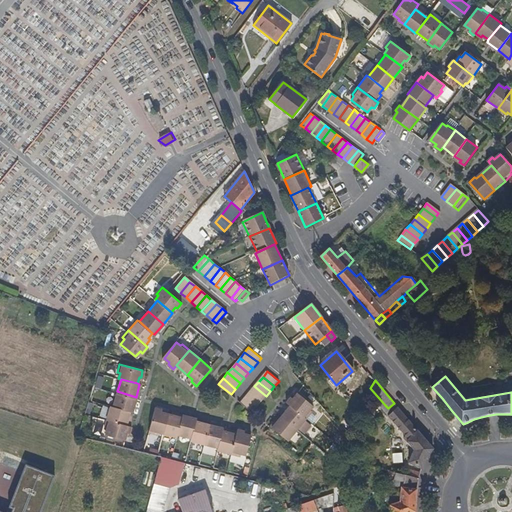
[(266,396),(254,386),(250,392),(262,401),(266,396)]
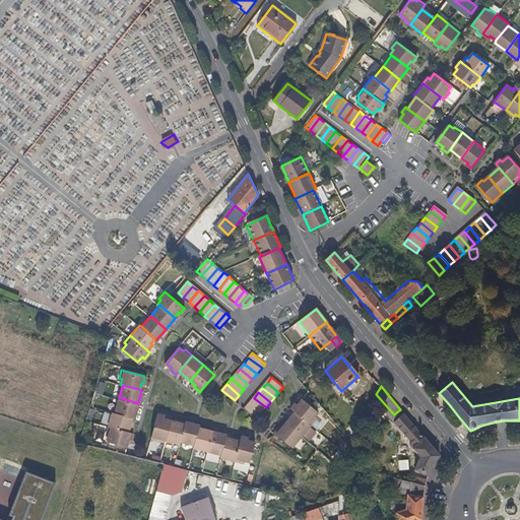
[(391,411),(376,394),(374,398),(374,399),(377,402),(388,415),(391,411)]
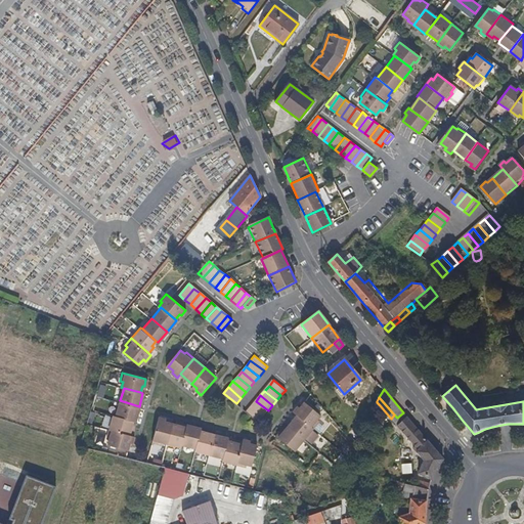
[(135,421),(139,406),(120,400),(116,416),(133,421),(135,421)]
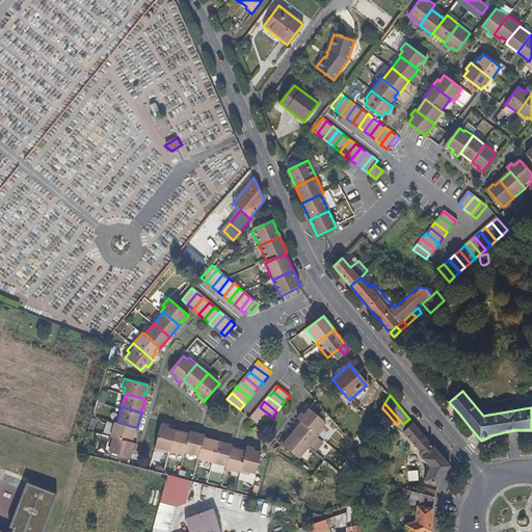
[(272,417),(260,407),(255,413),(267,422),(272,417)]
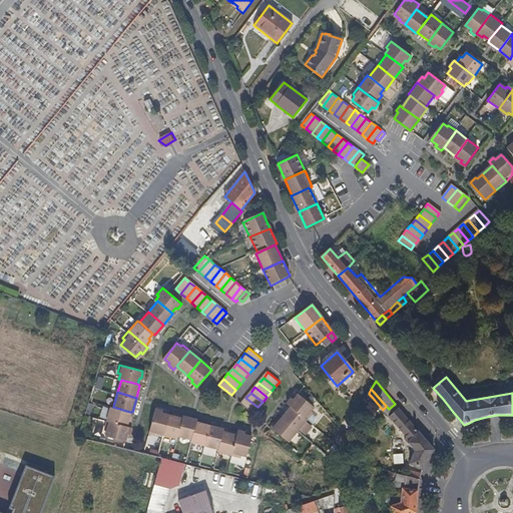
[(366,407),(372,397),(369,394),(362,405),(366,407)]
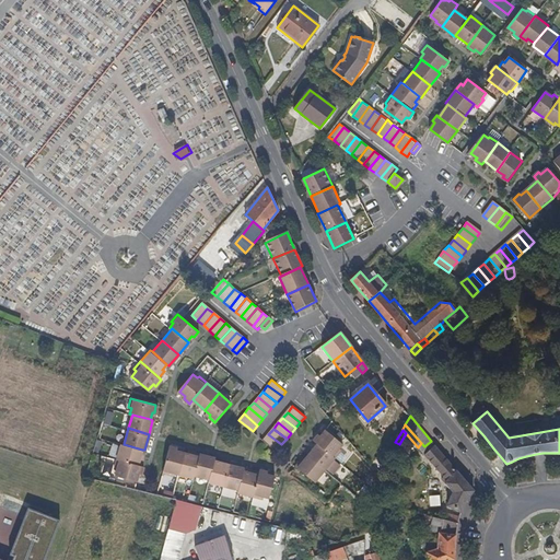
[(339,450),(342,445),(325,431),(321,436),(318,435),(313,441),(316,445),(335,458),(340,451),(339,450)]
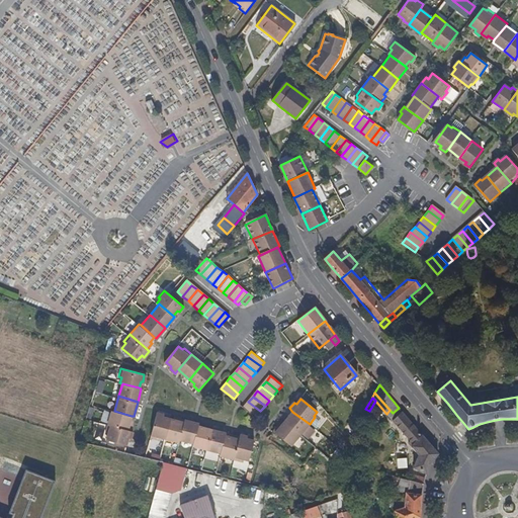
[(260,411),(248,402),(243,408),(255,417),(260,411)]
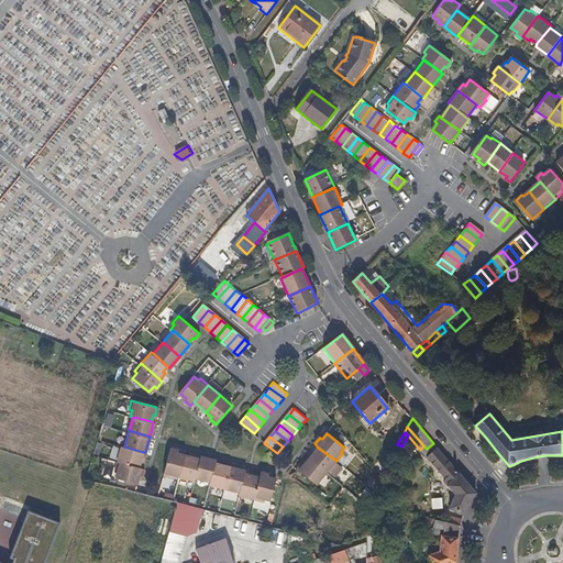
[(476,493),(461,475),(433,443),(427,449),(423,445),(420,450),(449,484),(446,486),(455,495),(450,508),(463,515),(465,509),(468,504),(476,493)]
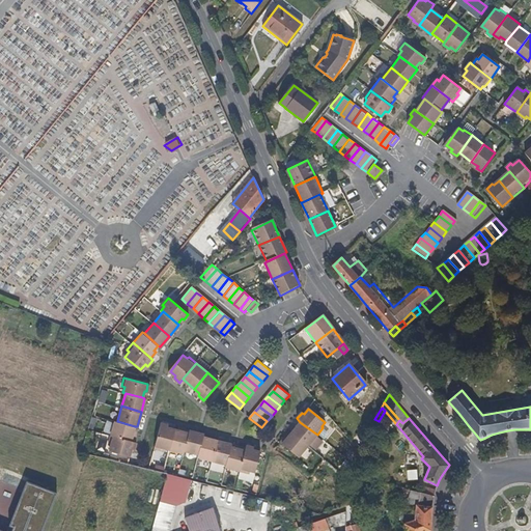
[(133,432),(135,426),(117,421),(115,420),(111,434),(134,440),(135,434),(133,432)]
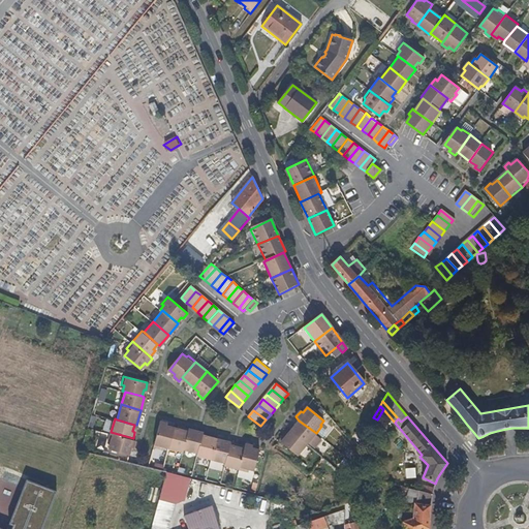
[(168,444),(175,425),(167,423),(167,421),(161,418),(154,443),(164,445),(166,443),(168,444)]
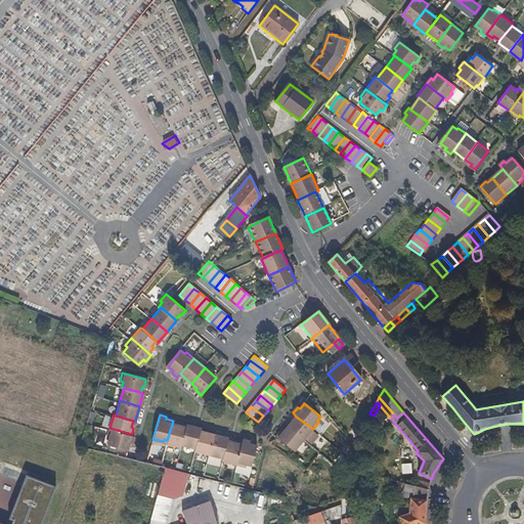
[(303,441),(313,429),(296,417),(287,427),(303,441)]
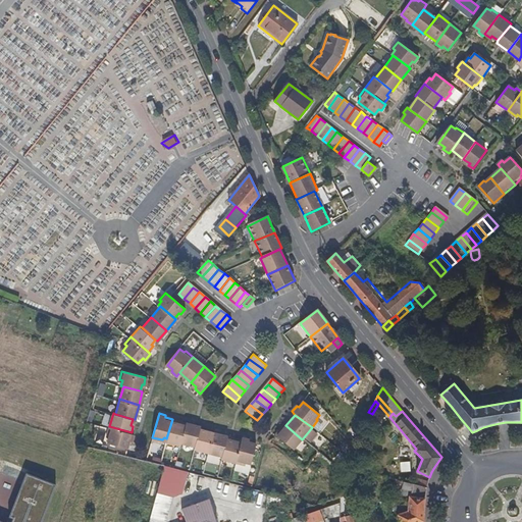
[(181,440),(188,421),(178,418),(177,420),(172,419),(166,438),(180,442),(181,440)]
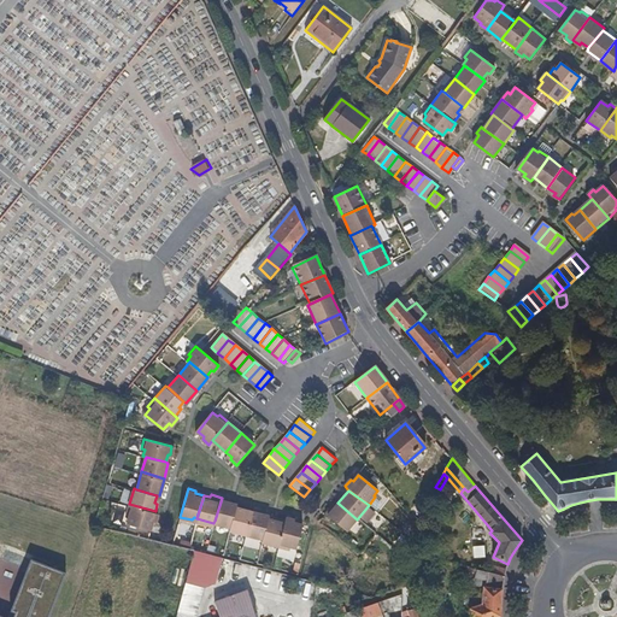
[(231,526),(238,505),(238,503),(222,498),(215,521),(231,526)]
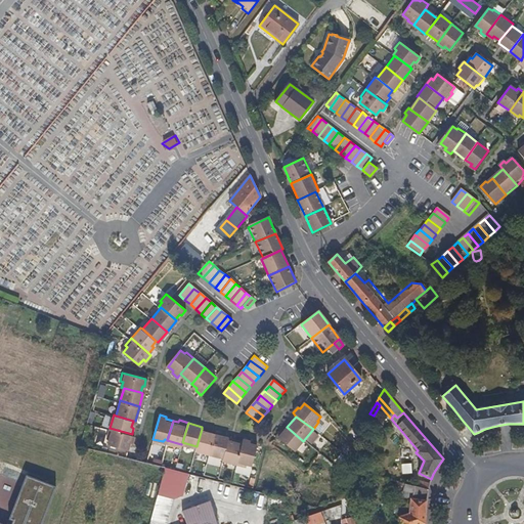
[(294,451),(303,441),(287,427),(282,432),(280,430),(275,436),(294,451)]
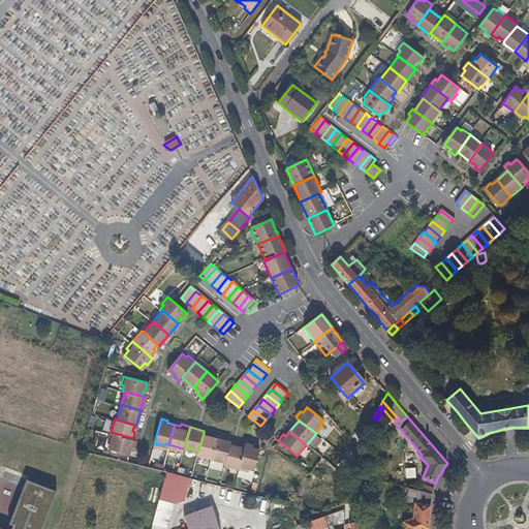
[(133,447),(135,439),(133,438),(111,432),(109,441),(111,442),(110,447),(129,453),(131,446),(133,447)]
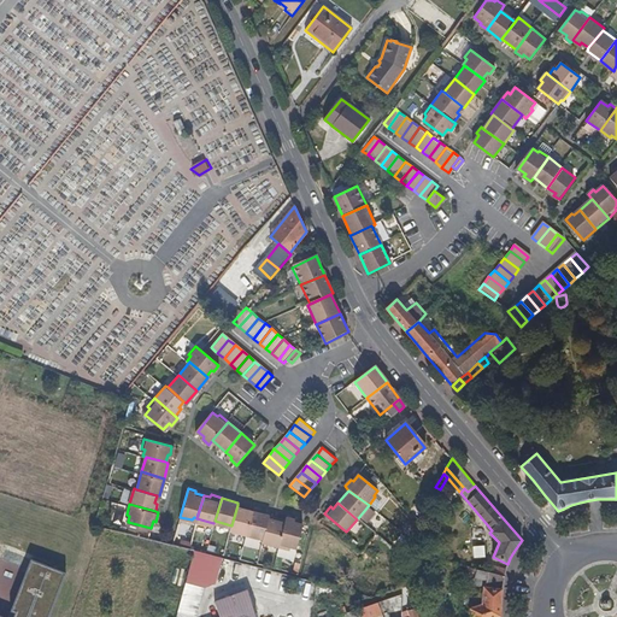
[(246,533),(253,510),(238,505),(231,526),(230,528),(246,533)]
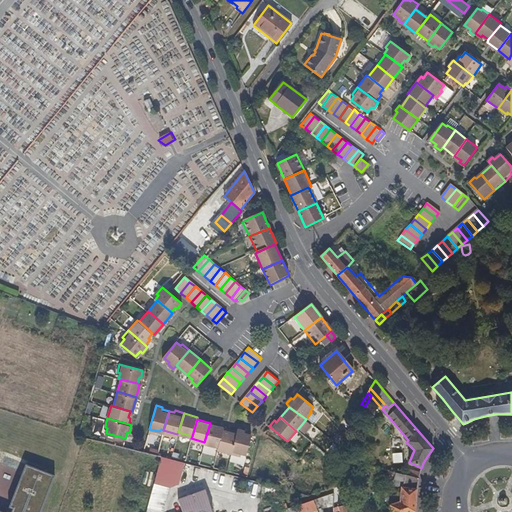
[(218,446),(223,429),(224,427),(210,423),(204,442),(215,445),(218,446)]
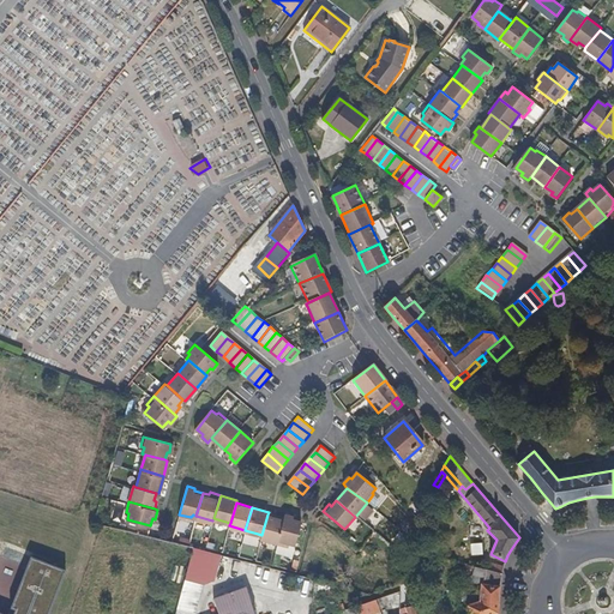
[(277,543),(286,517),(274,513),(274,516),(268,515),(262,535),(260,537),(277,543)]
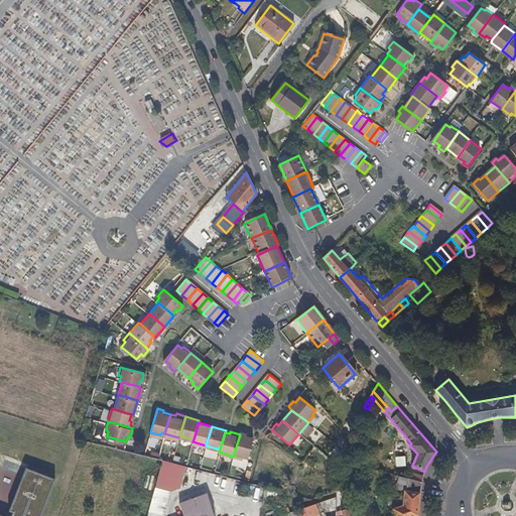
[(248,458),(253,438),(245,436),(246,433),(240,432),(240,434),(233,457),(241,459),(242,456),(248,458)]
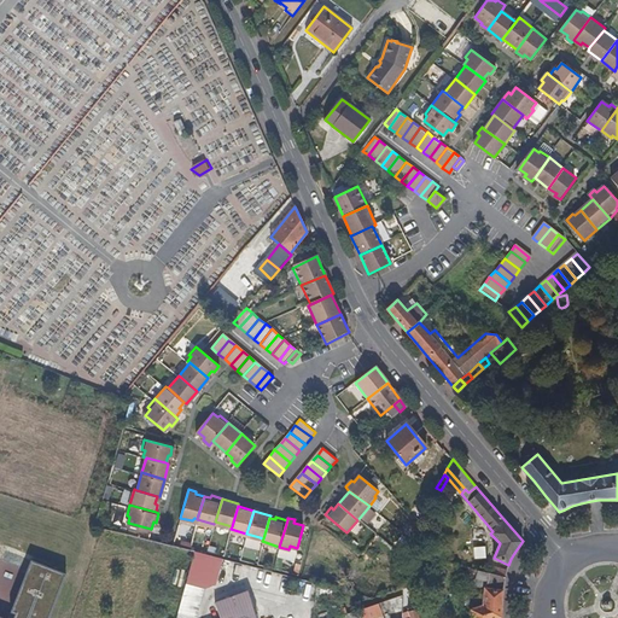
[(203,590),(214,586),(217,573),(221,555),(196,549),(186,584),(203,590)]
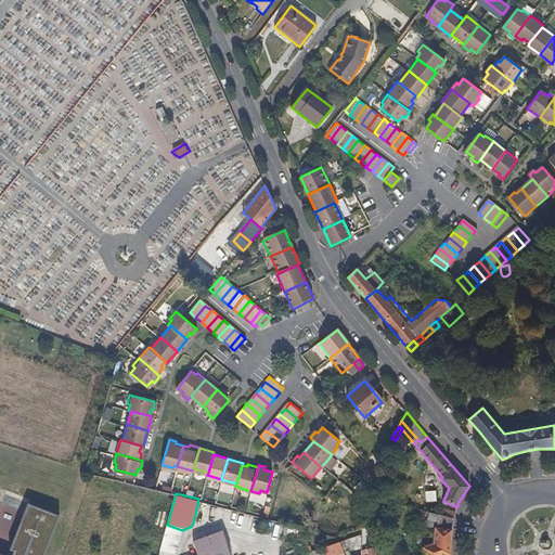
[(43,554),(52,534),(62,512),(34,500),(16,543),(18,544),(14,554),(43,554)]
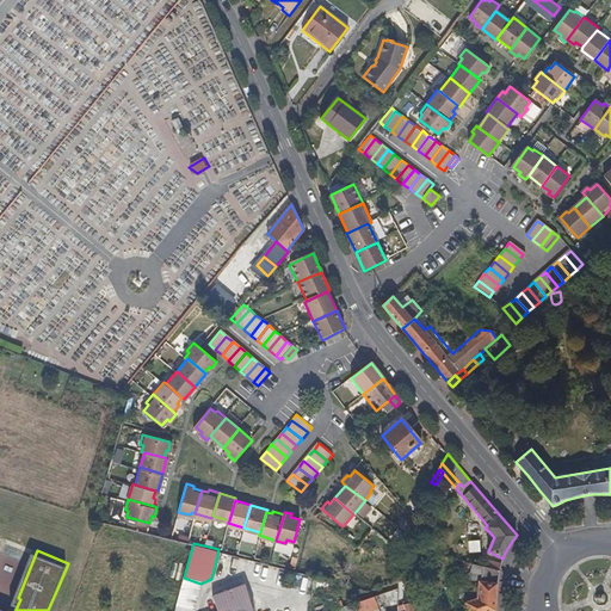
[(497,571),(498,563),(487,560),(485,567),(497,571)]
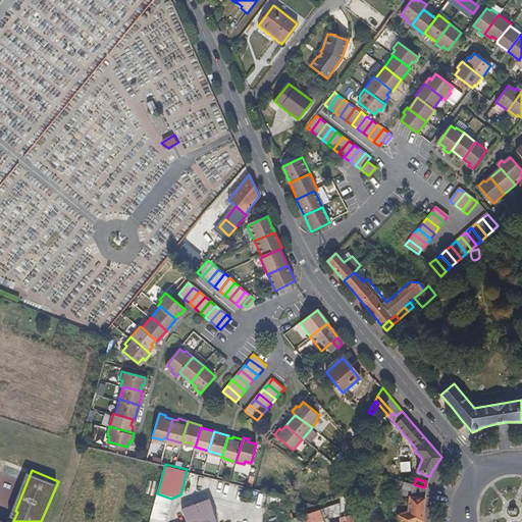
[(423,515),(423,506),(423,499),(424,491),(425,487),(424,487),(414,484),(396,479),(395,486),(401,488),(411,490),(409,497),(409,499),(408,500),(406,501),(404,502),(404,504),(404,506),(405,508),(407,509),(408,511),(397,515),(399,521),(421,521),(424,521),(423,515)]
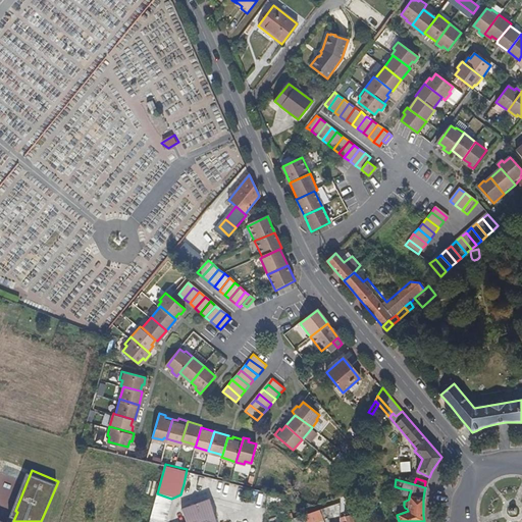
[(409,497),(411,490),(401,488),(400,494),(409,497)]
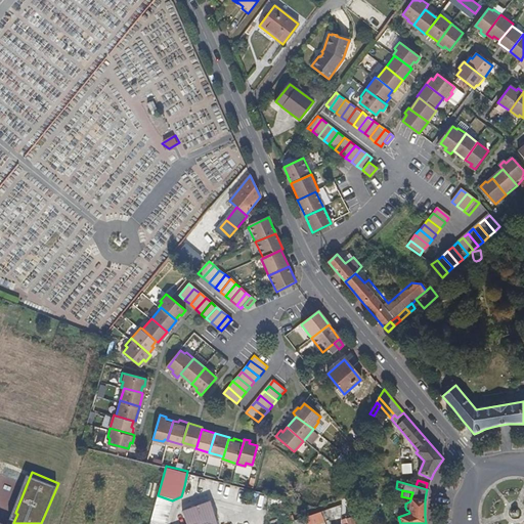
[(214,517),(208,499),(179,509),(184,523),(194,523),(206,520),(214,517)]
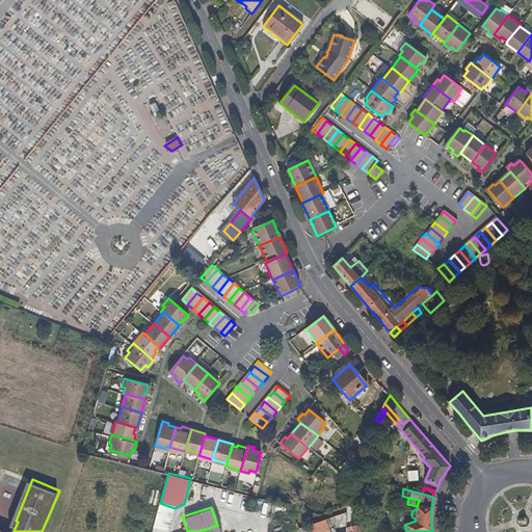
[(340,522),(339,515),(329,519),(331,525),(340,522)]
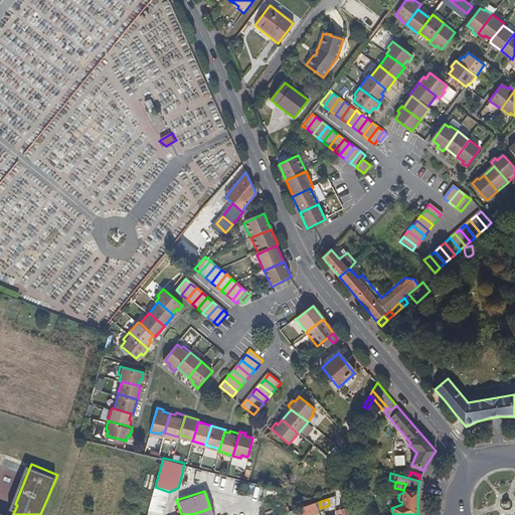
[(311,513),(320,509),(321,509),(321,508),(319,502),(286,513),(286,514),(291,514),(293,514),(299,514),(310,511),(311,513)]
